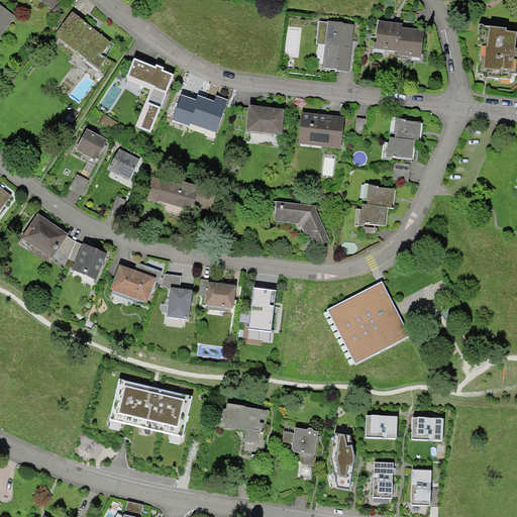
[(62,0),(39,0),(54,11),(62,0)]
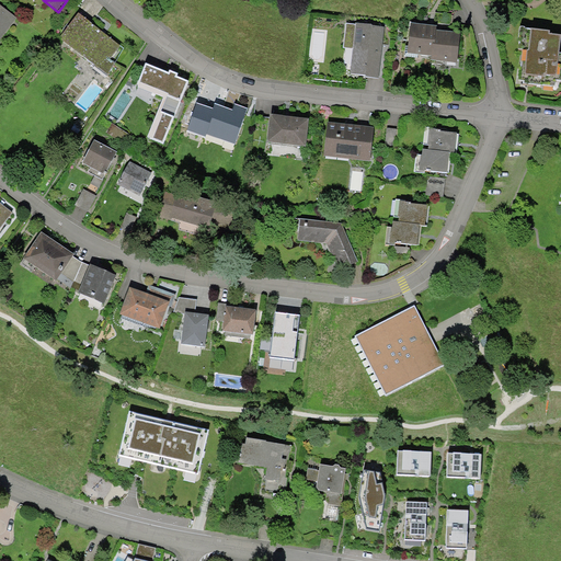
[(436,1),(434,0),(413,0),(410,6),(427,16),(436,1)]
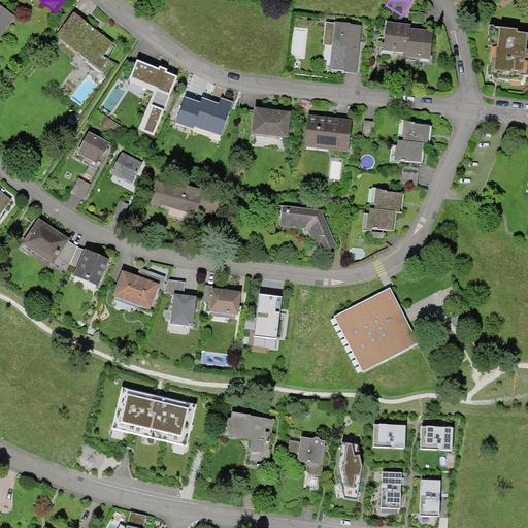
[(0,38),(17,19),(0,4),(0,38)]
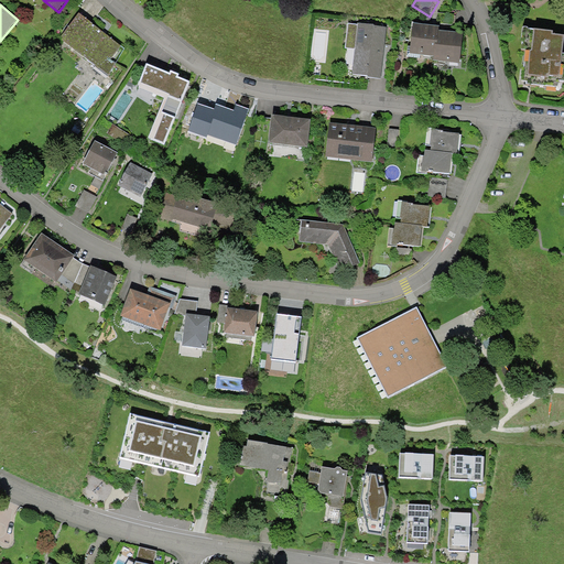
[(455,14),(438,14),(437,26),(454,26),(455,14)]
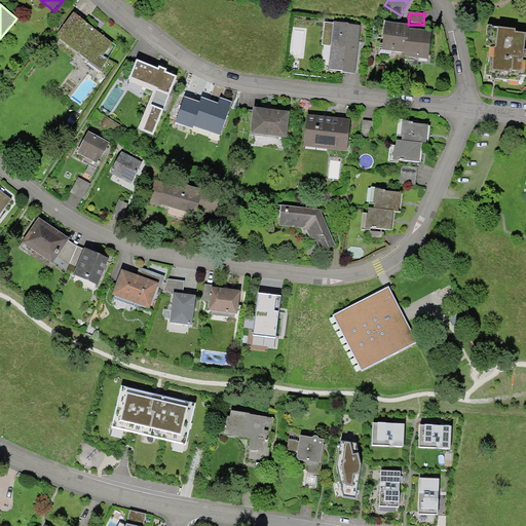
[(116,45),(74,14),(59,36),(102,72),(116,45)]
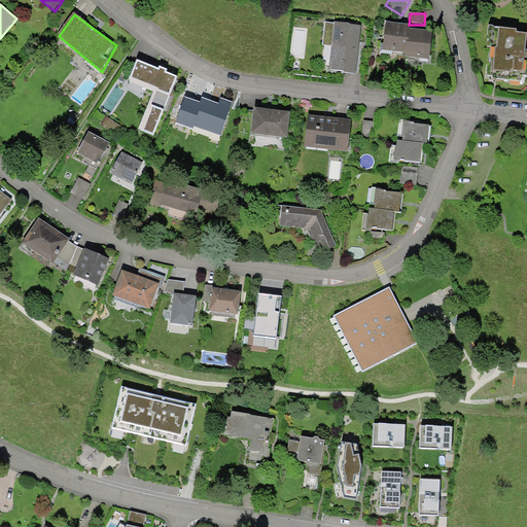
[(413,26),(388,23),(385,50),(408,54),(408,58),(431,61),(434,33),(413,30),(413,26)]
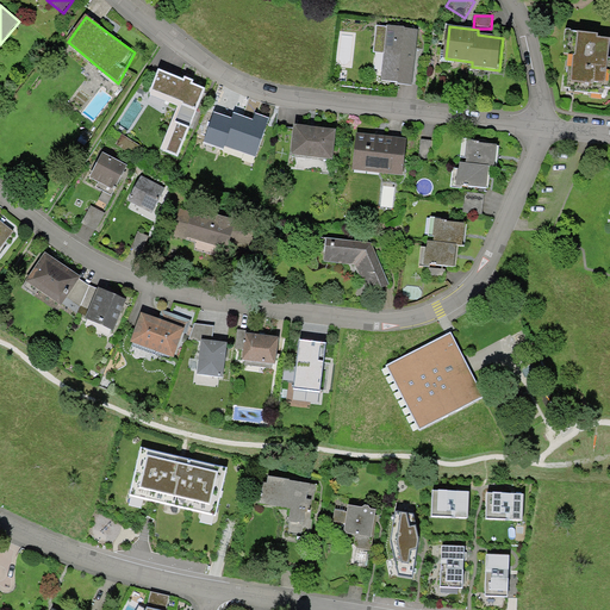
[(419,31),(378,27),(377,54),(385,54),(383,81),(415,85),(419,31)]
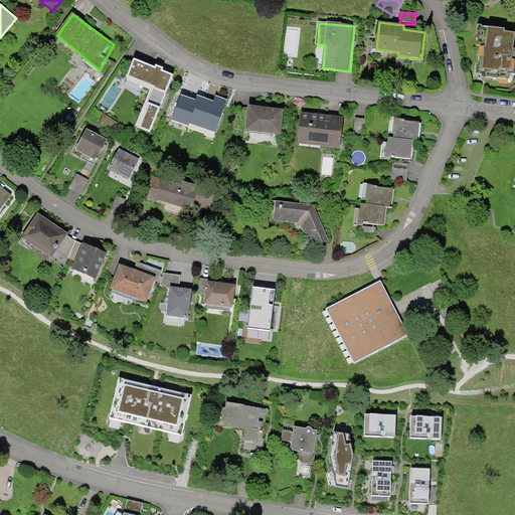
[(508,30),(480,27),(478,46),(483,47),(479,76),(512,80),(513,76),(514,76),(514,34),(508,34),(508,30)]
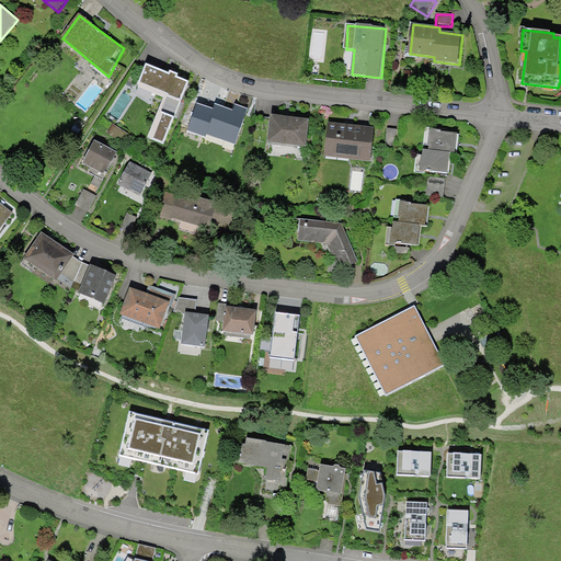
[(170,75),(149,66),(141,87),(168,96),(150,140),(165,146),(191,81),(179,77),(180,73),(172,70),(170,75)]
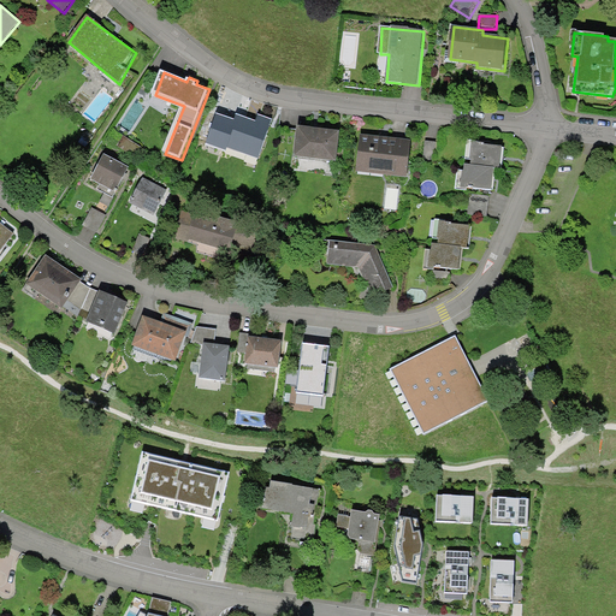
[(207,143),(259,159),(272,118),(259,114),(258,118),(238,112),(236,120),(217,114),(207,143)]
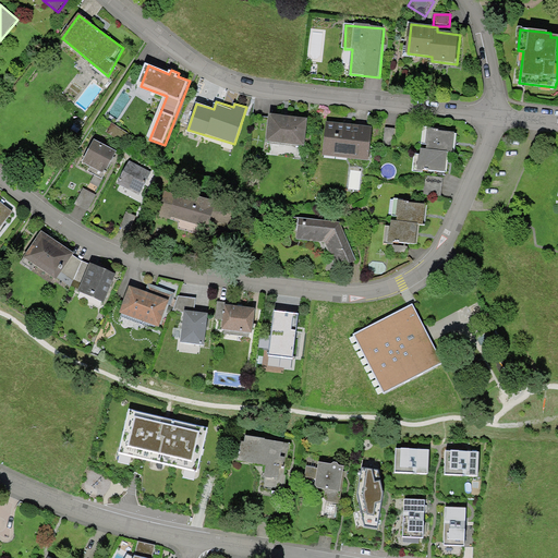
[(307,118),(269,113),(266,142),(304,146),(307,118)]
